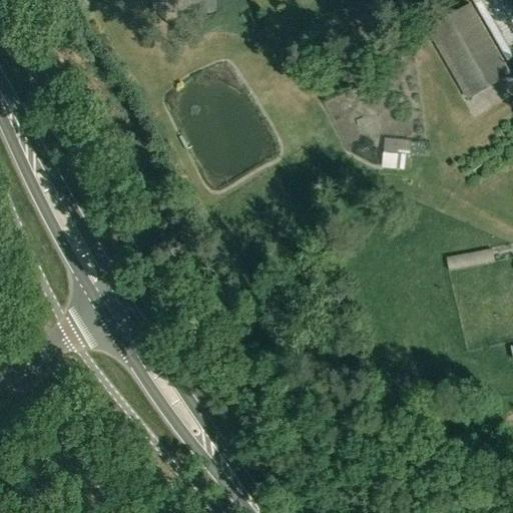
[(512,0),(484,0),(482,2),(512,56),(512,0)]
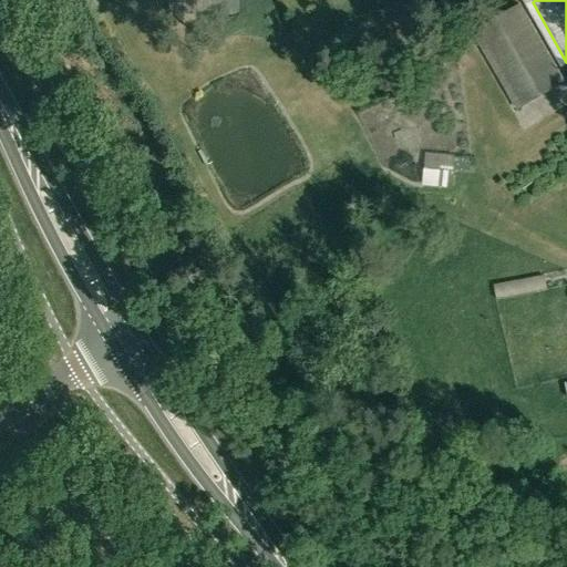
[(518,3),(471,33),(518,111),(566,82),(518,3)]
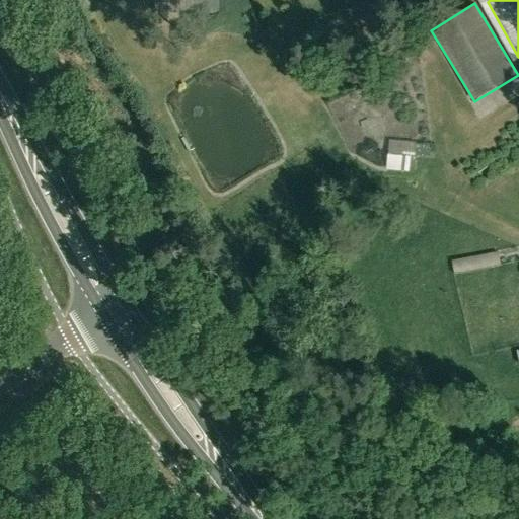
[(416,142),(390,140),(389,155),(412,157),(415,157),(416,142)]
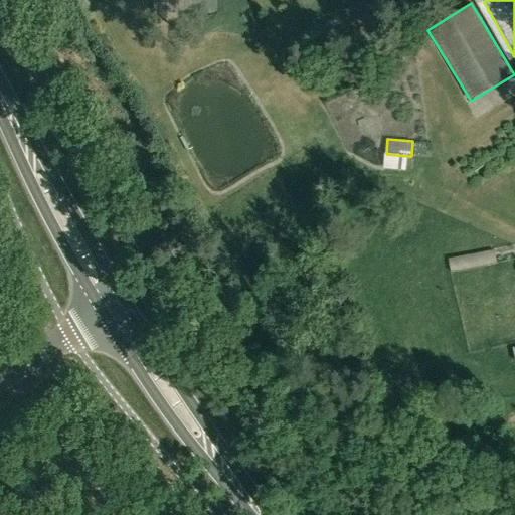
[(408,156),(386,154),(385,168),(408,171),(408,156)]
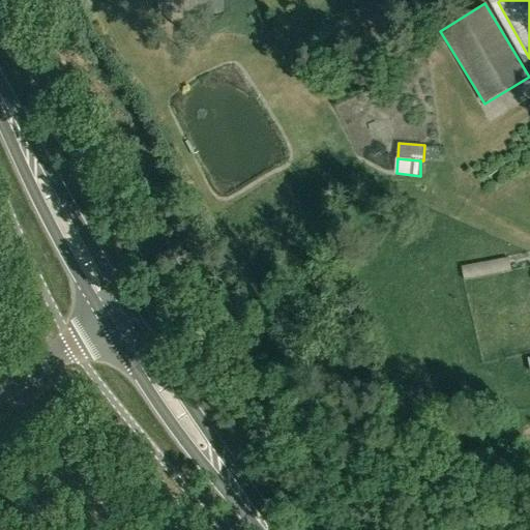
[(508,260),(462,268),(464,283),(511,274),(508,260)]
